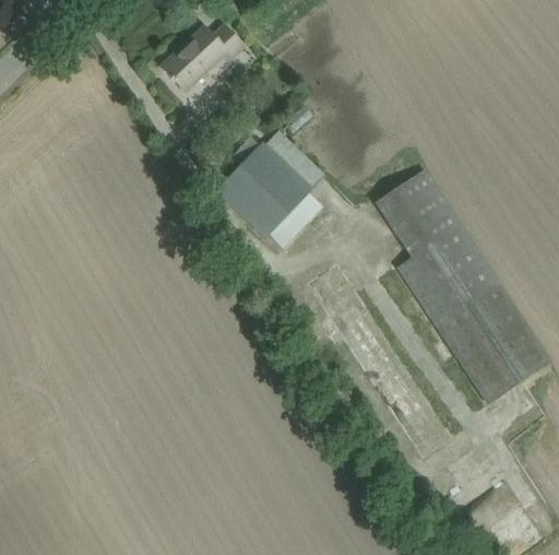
[(161,65),(183,90),(226,51),(232,57),(246,44),(223,23),(214,33),(205,26),(187,44),(185,42),(161,65)]
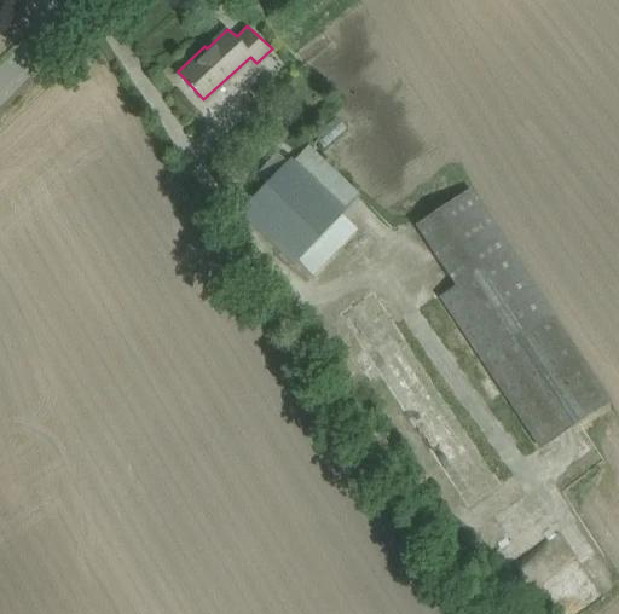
[(298,256),(310,270),(353,226),(341,213),(345,209),(314,178),(323,169),(304,151),(295,160),(291,155),(287,160),(277,150),(256,171),(266,180),(238,208),(293,261),(298,256)]
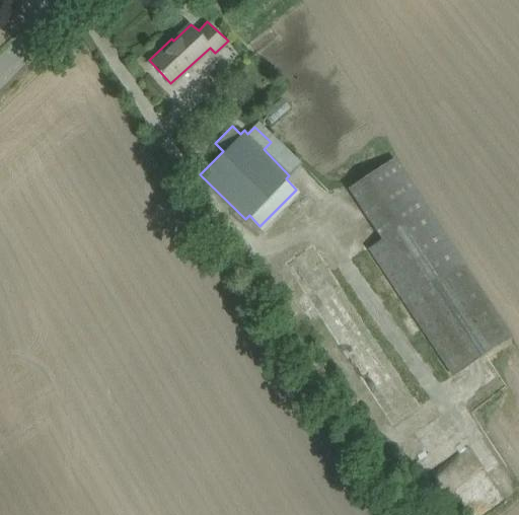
[(368,246),(451,373),(511,334),(393,156),(348,187),(381,238),(368,246)]
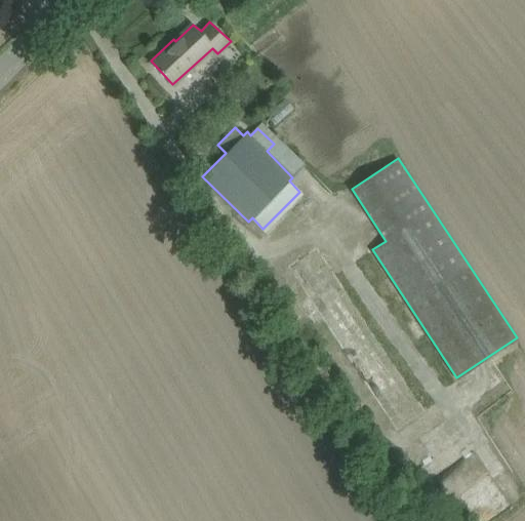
[(333,292),(359,269),(330,237),(305,259),(333,292)]
